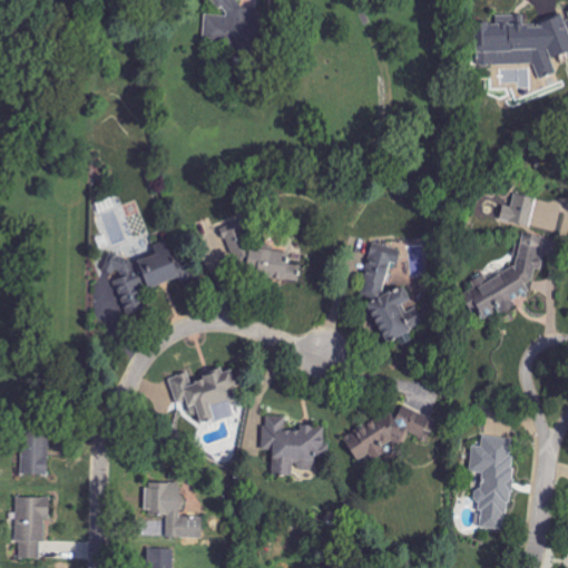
[(214,0),(214,11),(203,10),(202,39),(231,40),(231,55),(253,56),(255,0),(214,0)]
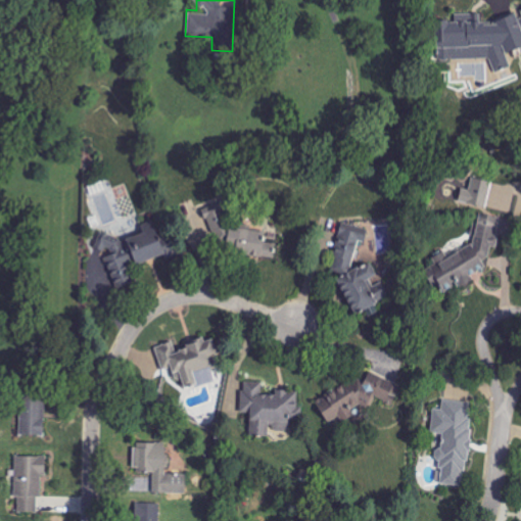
[(436,59),(491,57),(501,53),(520,46),(520,8),(520,9),(515,12),(487,22),(478,22),(478,12),(453,12),(453,19),(434,20),(434,44),(436,49),(436,59)]
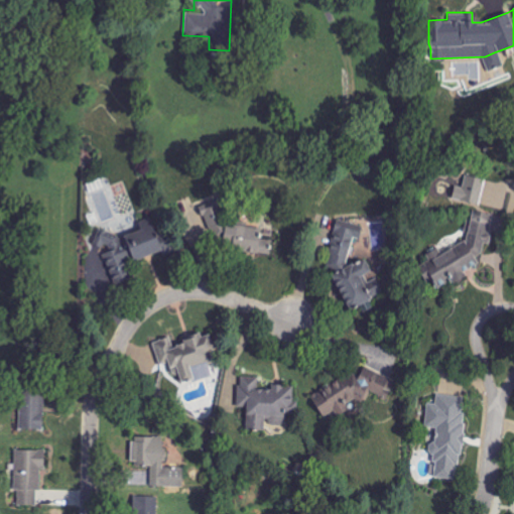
[(462,185),(453,184),(451,201),(480,204),(482,177),(463,175),(462,185)]
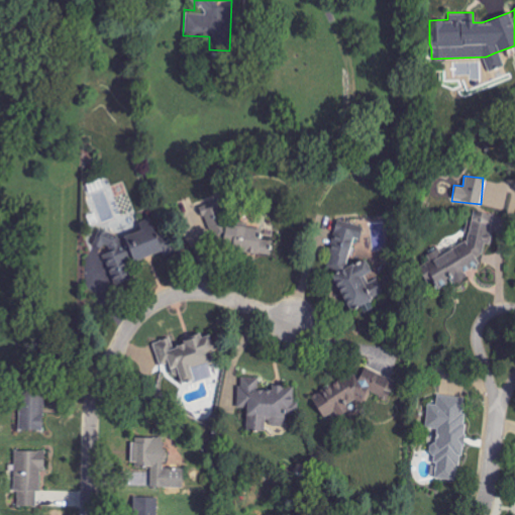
[(202,208),(206,231),(219,228),(215,206),(202,208)]
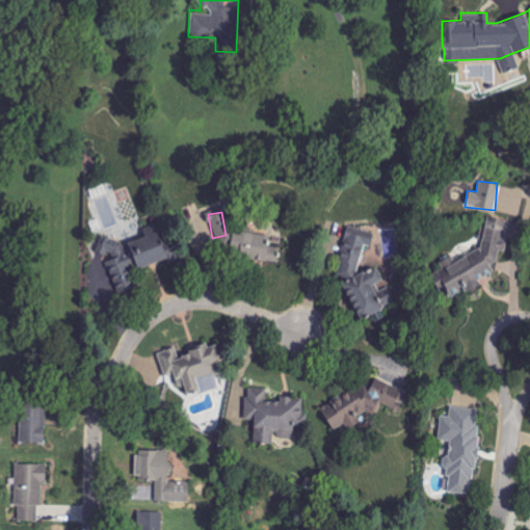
[(482,247),(458,256),(454,255),(438,261),(441,270),(431,273),(436,291),(445,289),(448,297),(457,294),(466,292),(479,287),(479,276),(493,273),(489,264),(497,262),(497,252),(504,248),(506,218),(495,218),(480,222),(479,239),(482,247)]
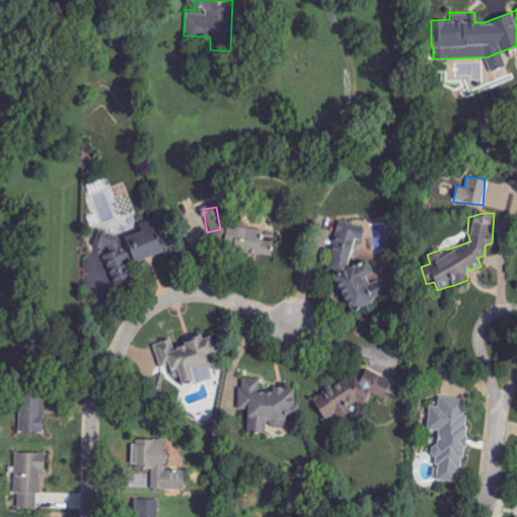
[(113,286),(131,280),(127,265),(170,251),(167,241),(158,244),(150,219),(138,223),(141,231),(117,238),(114,228),(93,234),(98,250),(101,249),(113,286)]
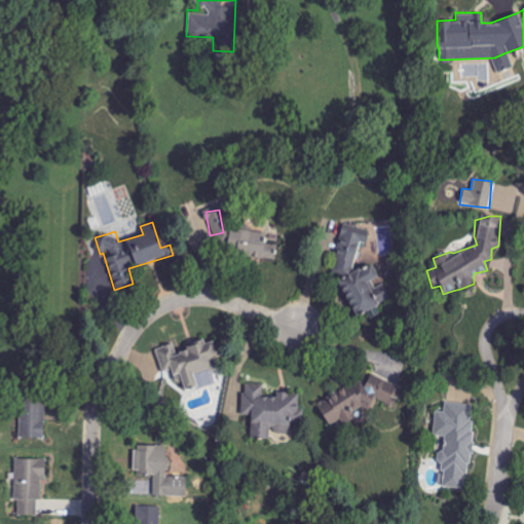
[(372,263),(356,270),(353,265),(358,245),(365,240),(368,229),(341,223),(331,270),(342,272),(344,277),(338,281),(353,315),(389,299),(372,263)]
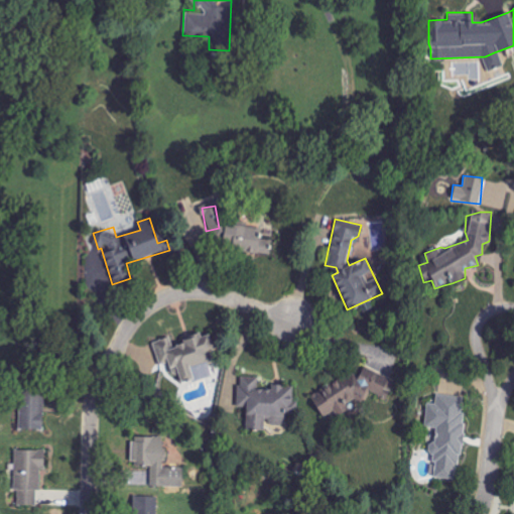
[(268,253),(271,229),(225,224),(222,248),(268,253)]
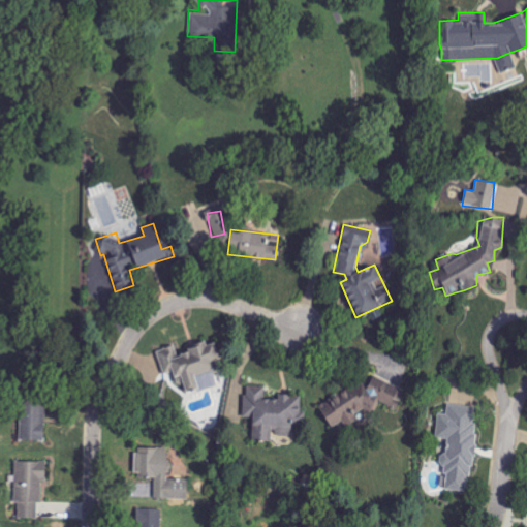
[(155,350),(161,373),(174,370),(181,394),(215,383),(212,372),(217,371),(213,360),(217,359),(213,343),(205,345),(204,343),(175,350),(174,345),(155,350)]
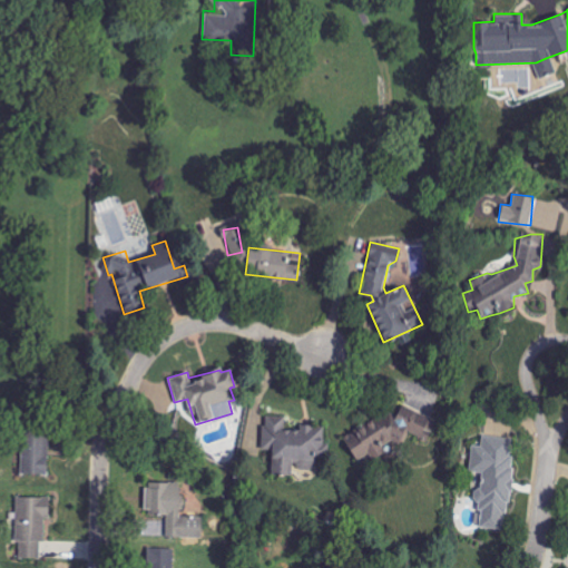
[(422,422),(418,424),(411,405),(390,414),(342,433),(354,463),(383,451),(381,446),(404,437),(424,429),(422,422)]
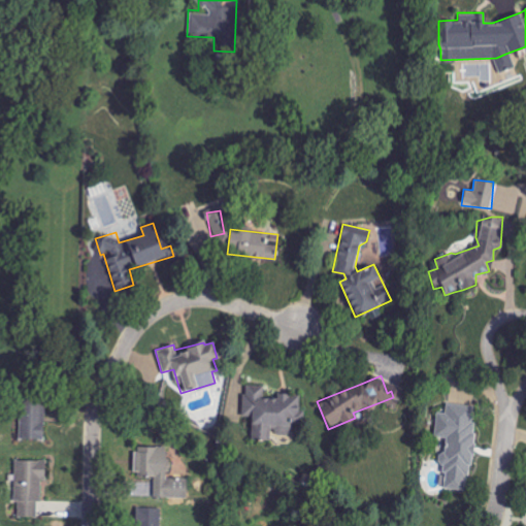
[(298,394),(264,393),(264,385),(242,384),(242,416),(251,416),(251,440),(270,440),(270,434),(288,434),(289,422),(298,422),(298,394)]
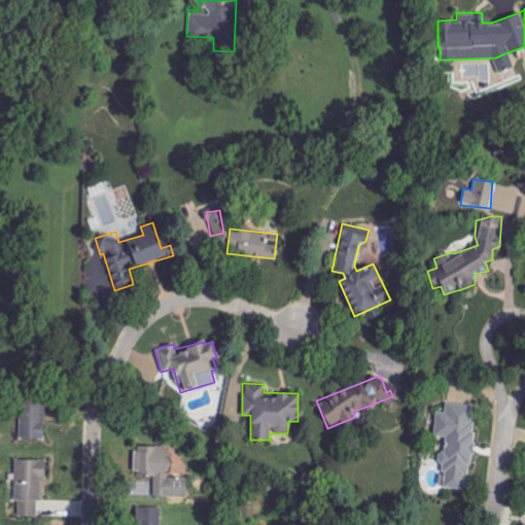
[(18,435),(42,436),(43,398),(19,398),(18,435)]
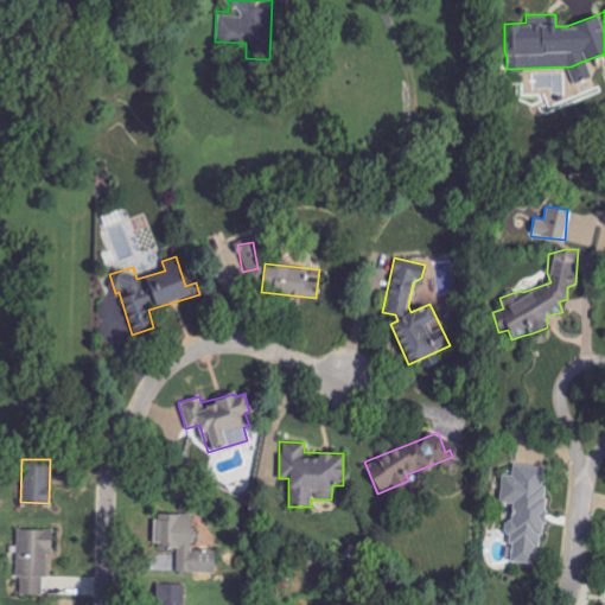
[(543,465),(511,464),(511,473),(501,473),(500,502),(511,502),(511,520),(508,520),(507,562),(541,564),(543,465)]
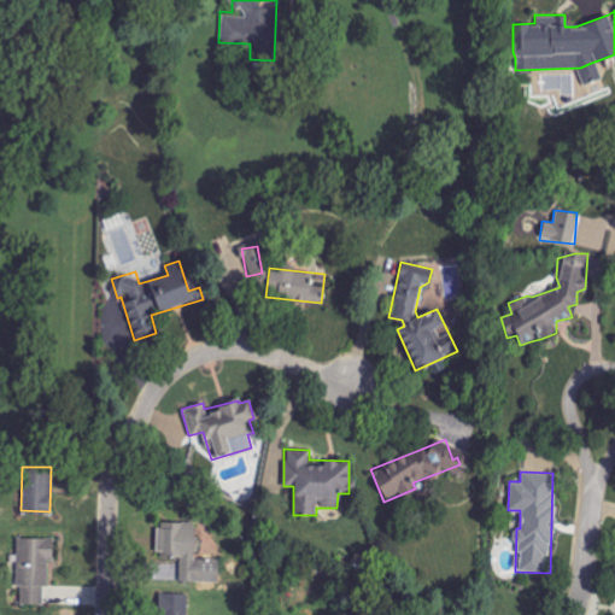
[(193,521),(157,522),(157,555),(182,555),(182,562),(194,562),(193,521)]
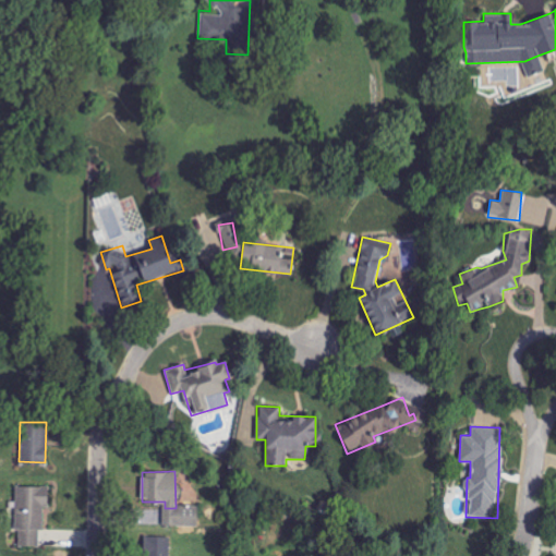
[(41,505),(47,505),(48,484),(14,483),(13,529),(17,529),(16,544),(40,545),(41,505)]
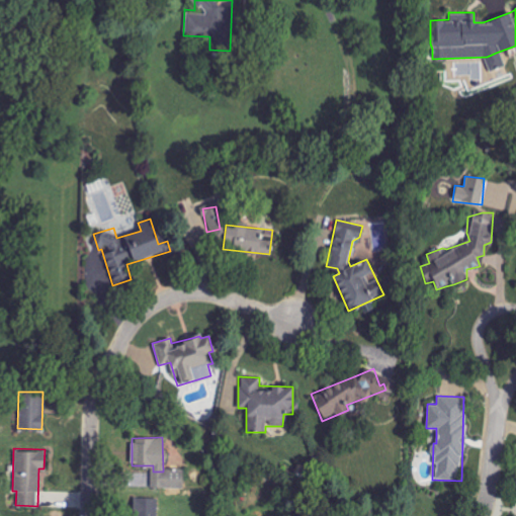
[(134,515),(155,515),(155,496),(134,497),(134,515)]
